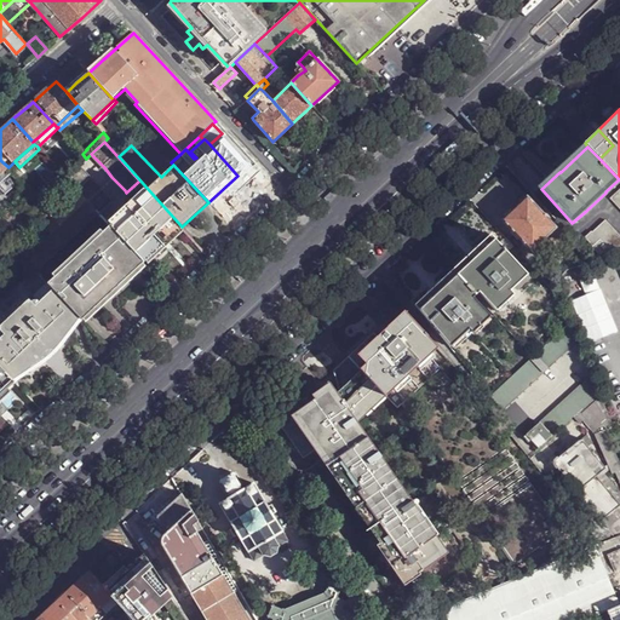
[(79,165),(65,177),(79,191),(87,200),(99,214),(102,217),(115,205),(79,165)]
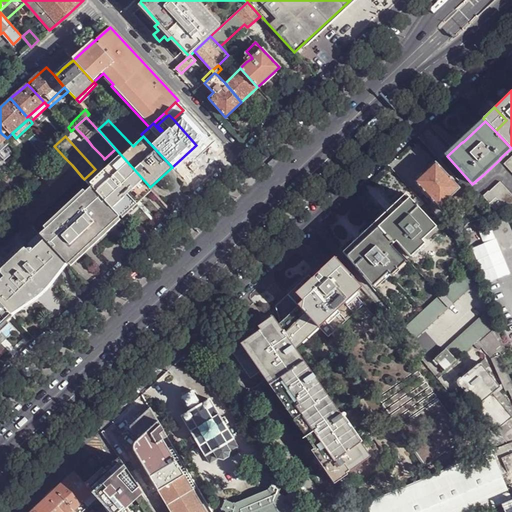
[(90,185),(90,186),(118,216),(125,209),(150,187),(122,156),(98,179),(90,185)]
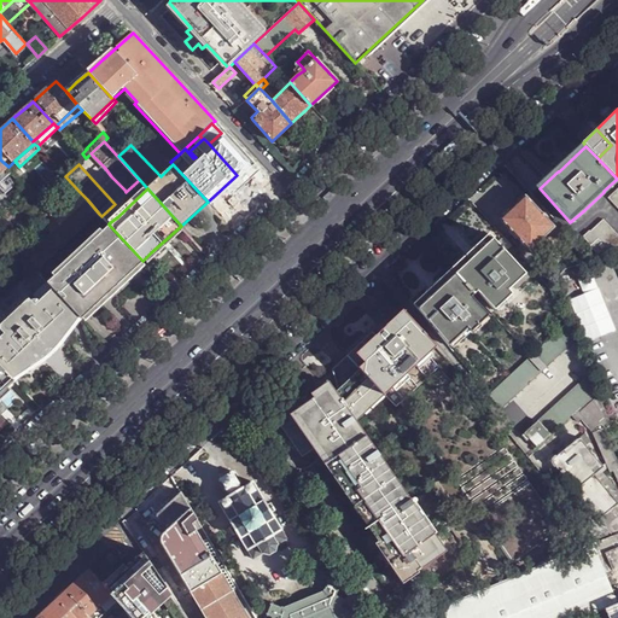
[(53,216),(60,223),(87,199),(79,191),(53,216)]
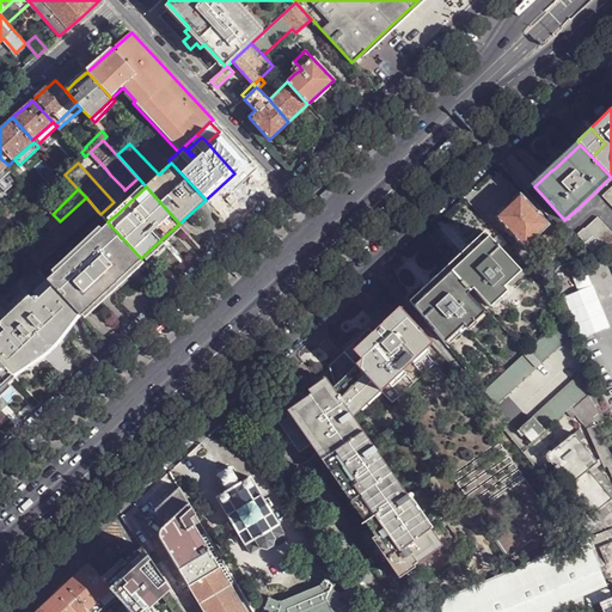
[(524,246),(548,225),(520,195),(496,216),(524,246)]
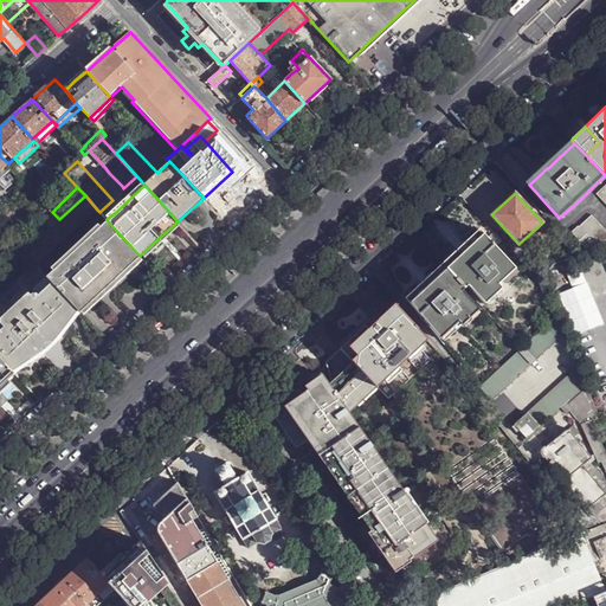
[(52,227),(25,252),(36,263),(38,265),(97,210),(85,195),(59,219),(52,227)]
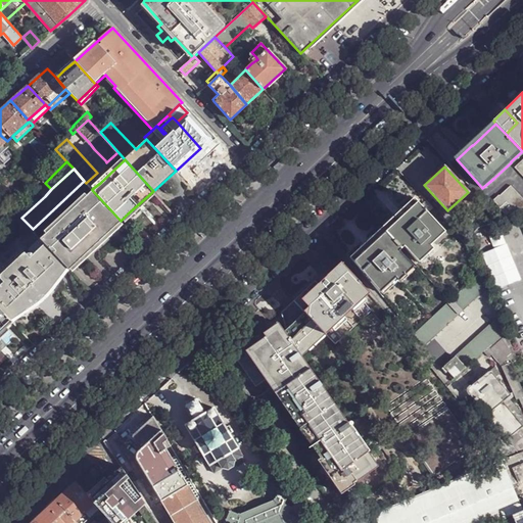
[(39,189),(45,196),(51,189),(45,183),(42,179),(38,181),(42,186),(39,189)]
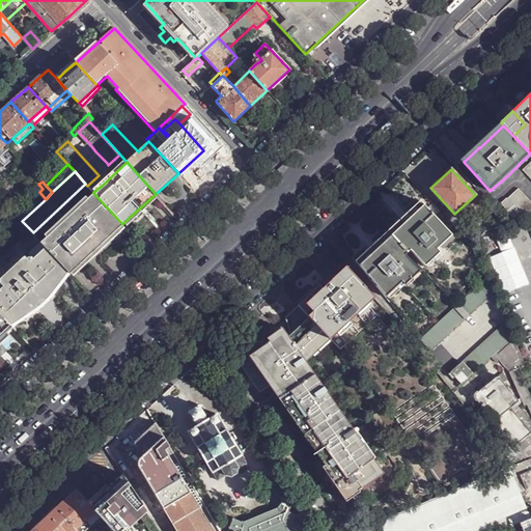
[(513,205),(523,215),(530,213),(530,200),(520,189),(508,198),(507,198),(502,202),(508,210),(513,205)]
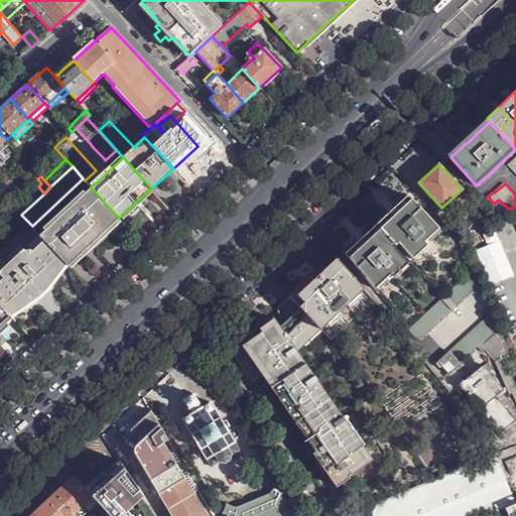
[(46,230),(40,235),(69,266),(75,260),(80,256),(120,218),(119,218),(91,187),(51,225),(46,230)]
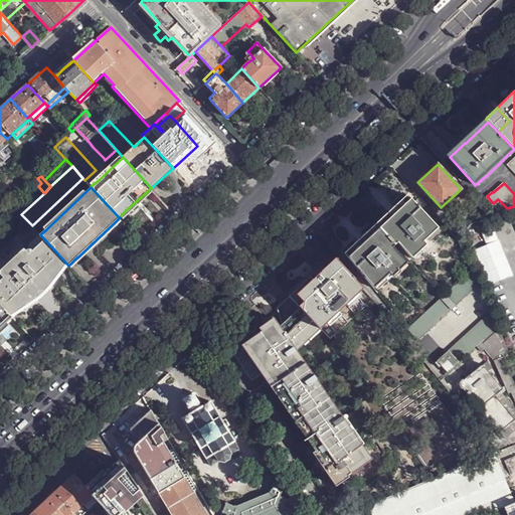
[(375,224),(395,246),(397,243),(411,259),(426,244),(423,241),(438,228),(420,210),(413,202),(406,195),(375,224)]
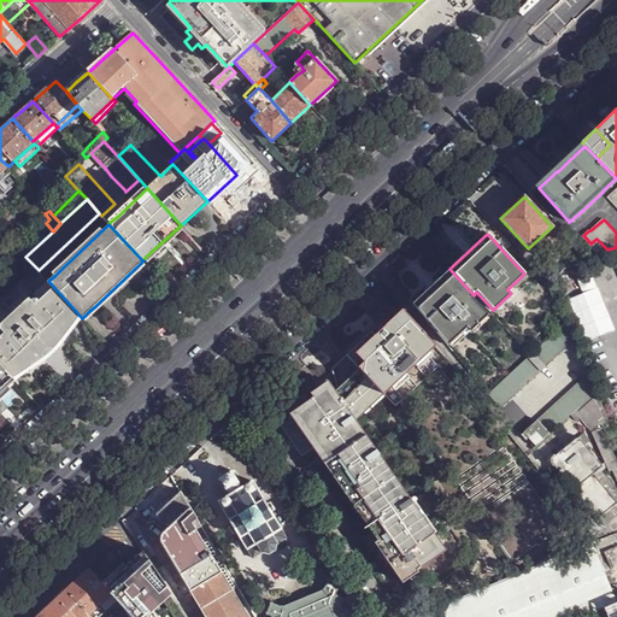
[(495,242),(504,252),(511,246),(501,236),(495,242)]
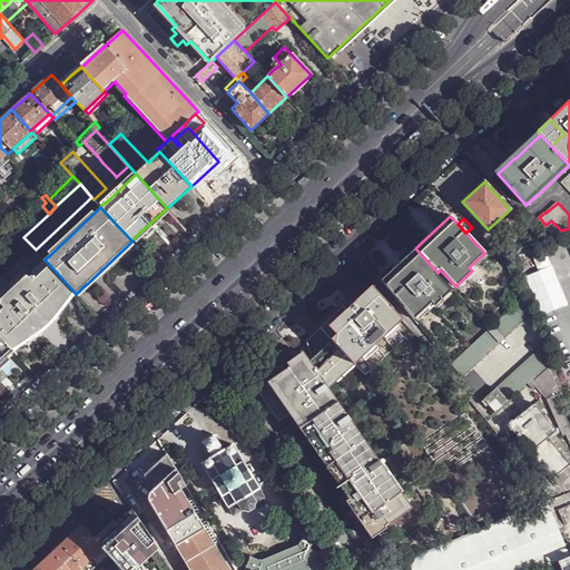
[(546,225),(553,234),(556,232),(561,231),(551,220),(546,225)]
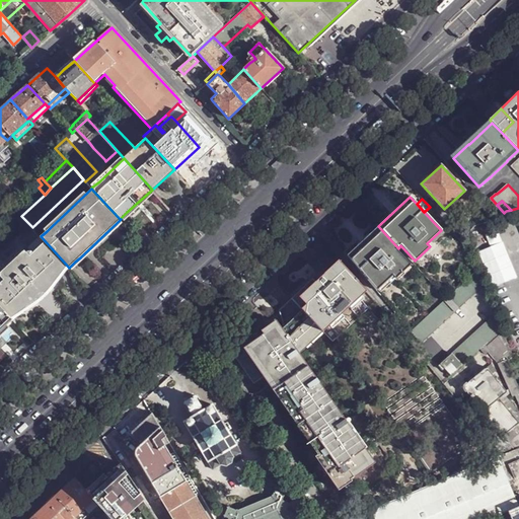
[(451,229),(461,240),(467,233),(458,223),(451,229)]
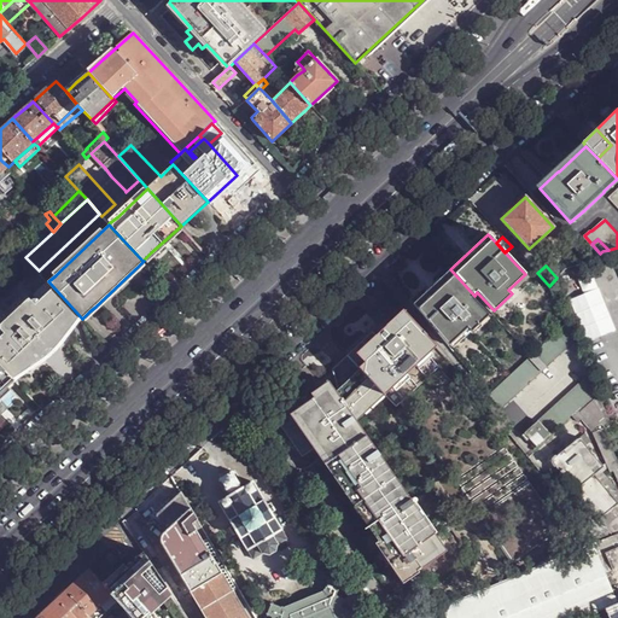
[(414,304),(449,345),(467,328),(471,332),(489,316),(472,297),(474,296),(450,269),(414,304)]
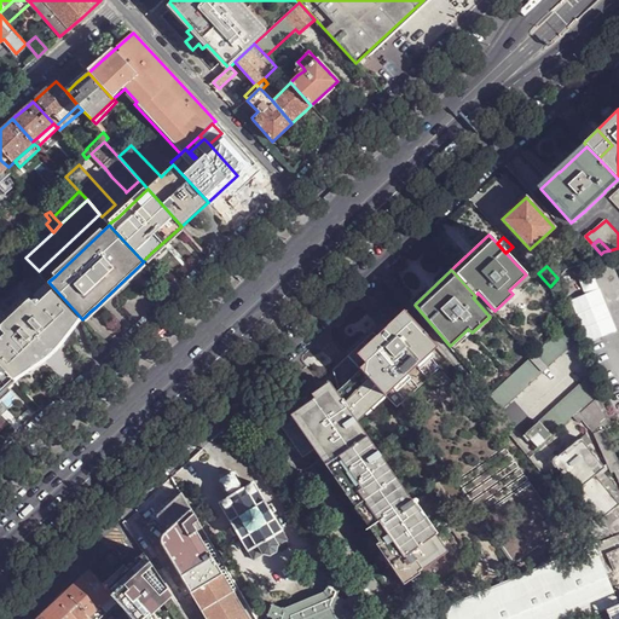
[(12,296),(56,345),(82,319),(48,282),(35,295),(24,284),(12,296)]
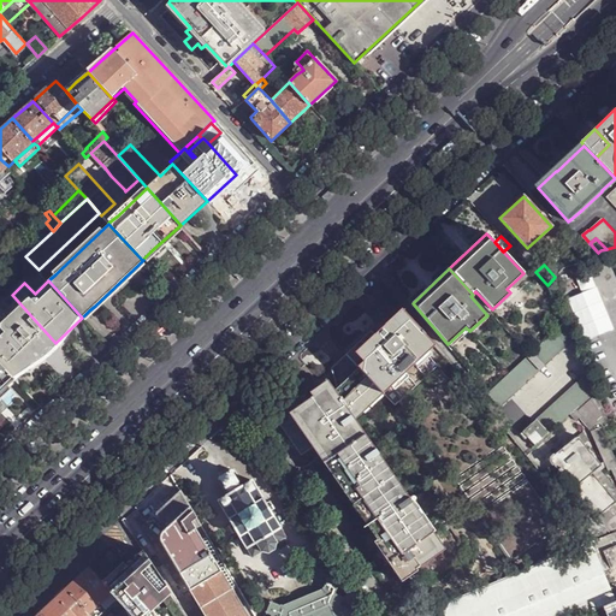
[(0,306),(0,318),(37,359),(55,343),(12,295),(0,306)]
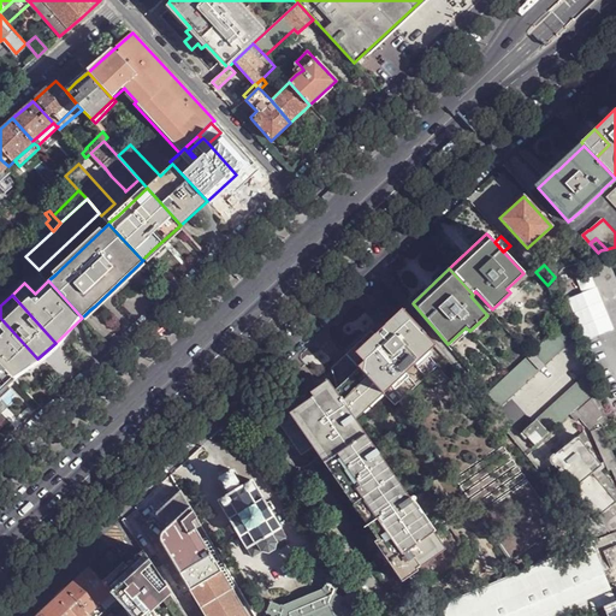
[(338,388),(336,390),(356,420),(384,394),(396,406),(401,401),(455,478),(503,445),(428,353),(436,345),(403,309),(385,325),(386,326),(375,335),(375,336),(337,371),(338,388)]
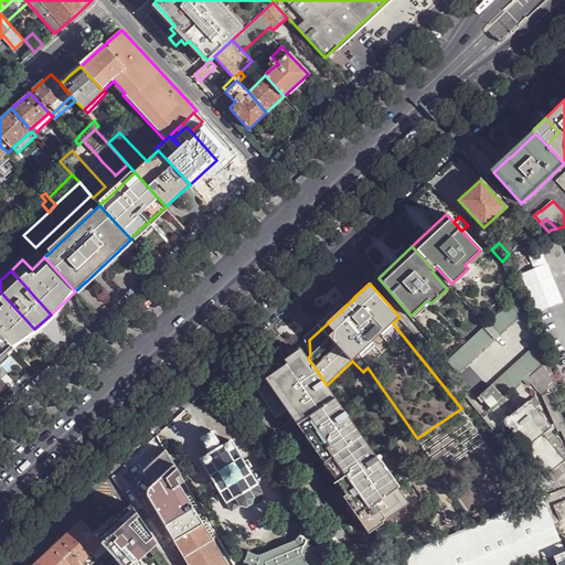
[(0,332),(14,349),(34,329),(0,291),(0,332)]
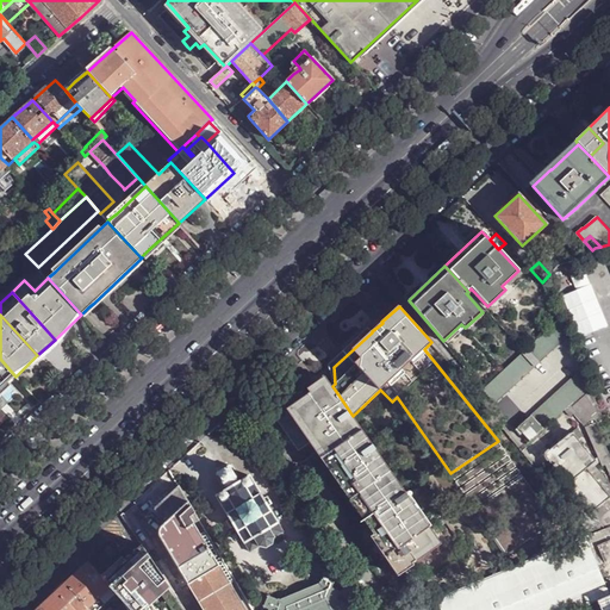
[(559,344),(566,338),(559,321),(548,330),(559,344)]
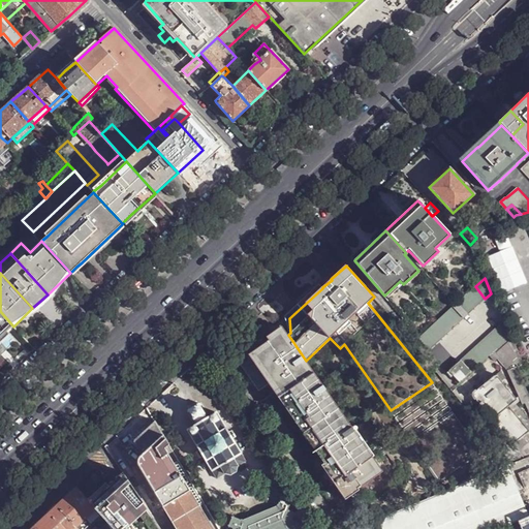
[(479,304),(485,299),(475,286),(469,291),(479,304)]
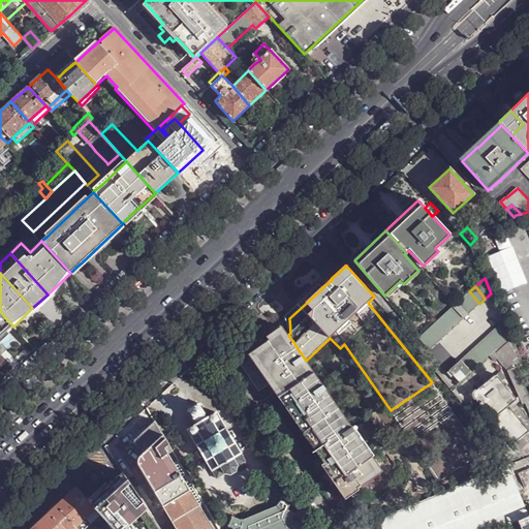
[(463,298),(473,309),(479,304),(469,291),(463,298)]
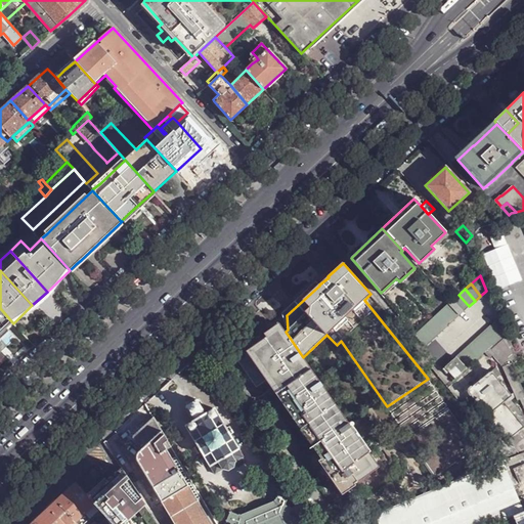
[(453,300),(463,311),(469,306),(459,295),(453,300)]
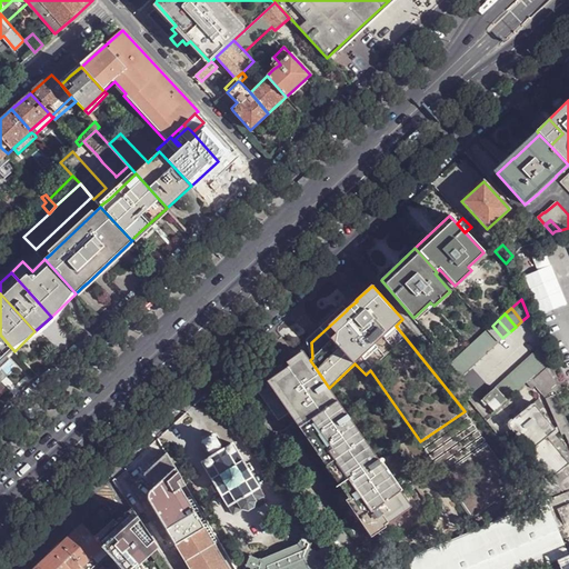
[(487,330),(497,343),(502,338),(492,326),(489,328),(487,330)]
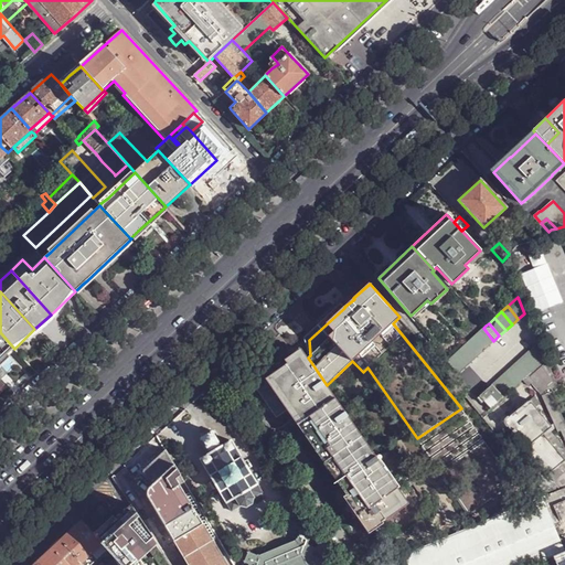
[(477,334),(488,347),(493,341),(483,328),(477,334)]
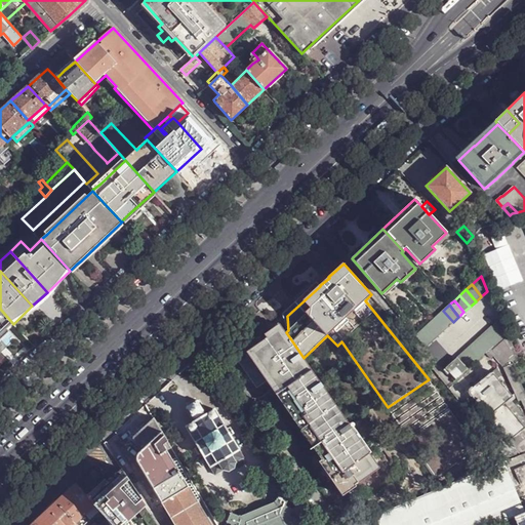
[(0,335),(13,324),(0,309),(0,335)]
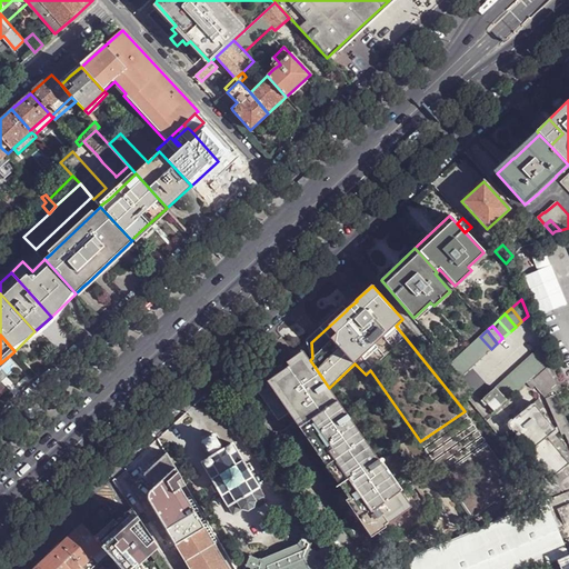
[(473,342),(485,356),(491,349),(480,337),(473,342)]
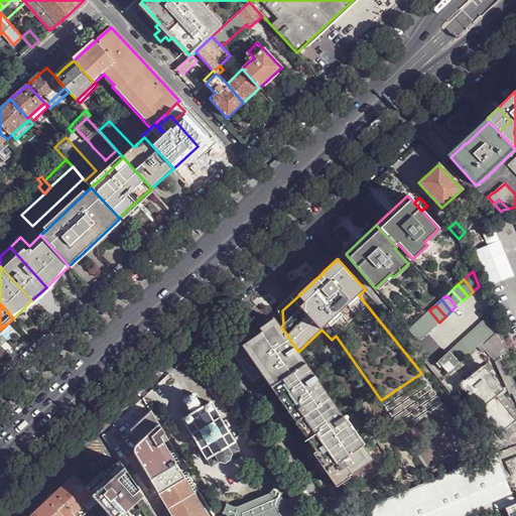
[(424,315),(434,327),(439,323),(429,310),(424,315)]
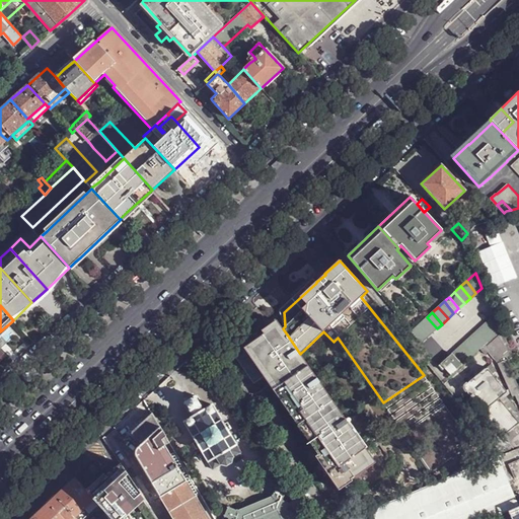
[(494,315),(486,322),(495,335),(500,329),(494,315)]
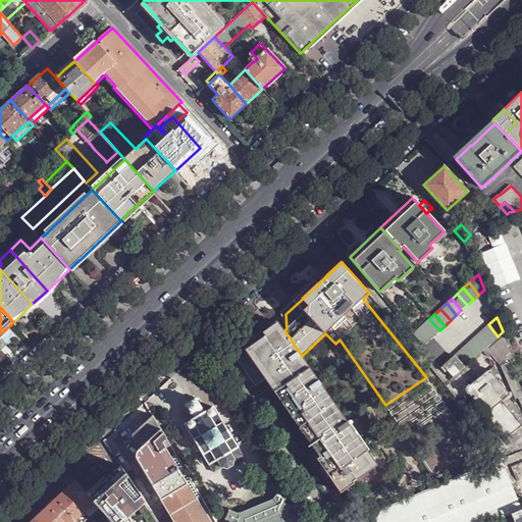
[(424,324),(434,336),(439,330),(429,319),(424,324)]
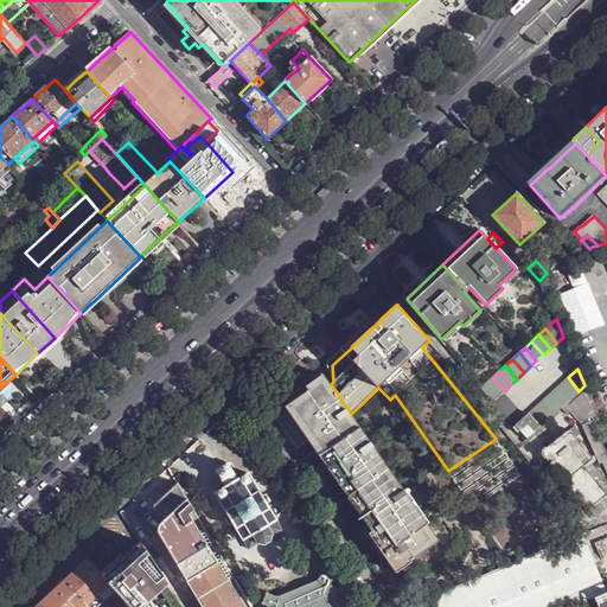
[(279,411),(327,379),(324,376),(272,410),(280,422),(283,419),(279,411)]
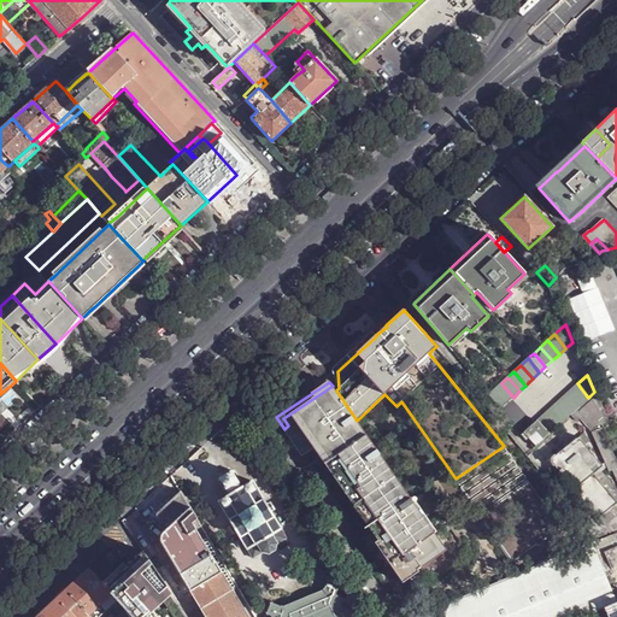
[(494,388),(506,403),(513,398),(501,383),(494,388)]
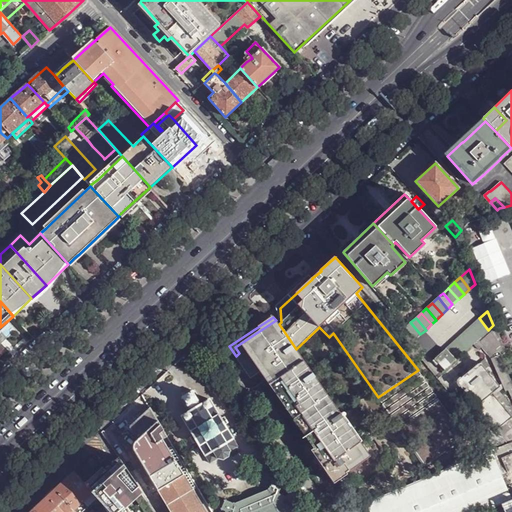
[(479,318),(473,323),(483,335),(488,330),(479,318)]
